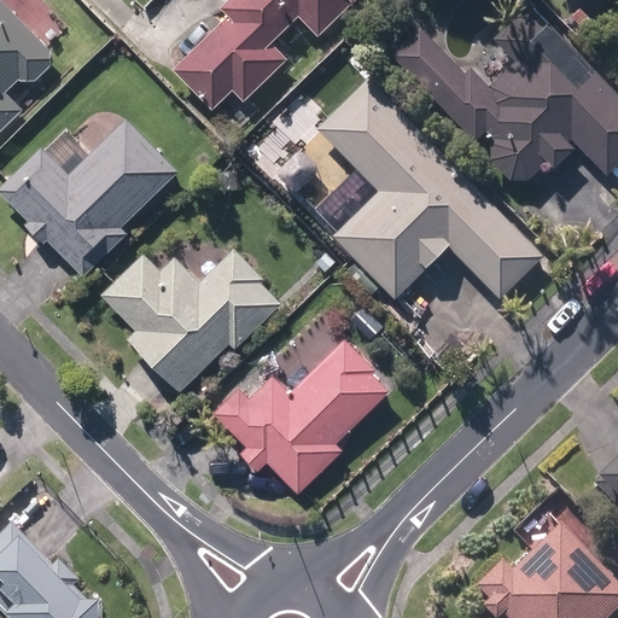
[(0,0),(0,129),(21,110),(1,91),(17,75),(23,81),(34,80),(52,63),(52,53),(0,0)]
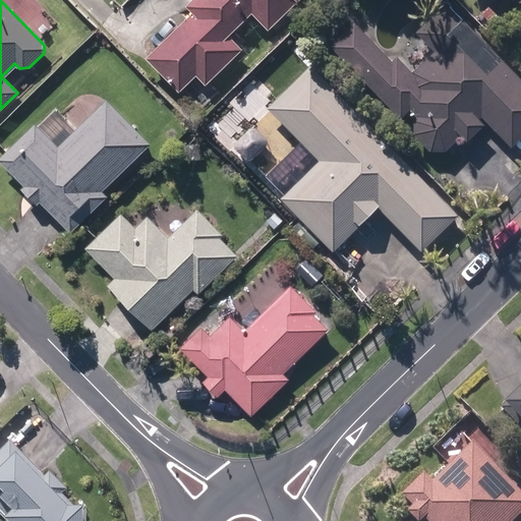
[(145,62),(177,96),(194,78),(205,89),(242,52),(229,39),(251,16),(268,33),(301,0),(194,0),(185,9),(191,16),(145,62)]
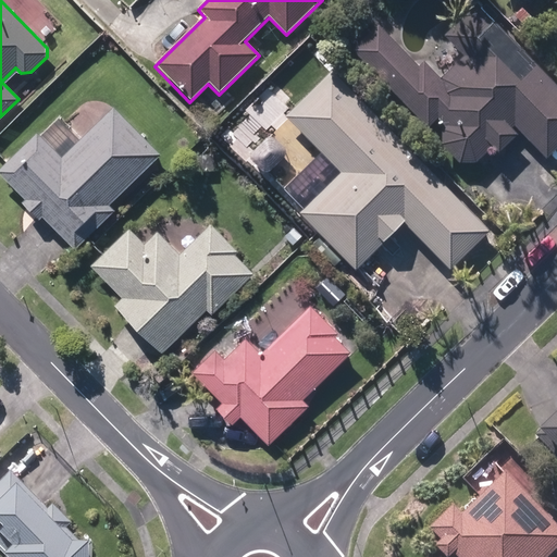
[(463,53),(440,76),(424,60),(419,65),(378,23),(353,49),(429,125),(438,116),(444,122),(441,124),(441,141),(459,160),(473,160),(491,144),(497,150),(520,127),(545,155),(556,141),(556,84),(475,1),(444,33),(463,53)]
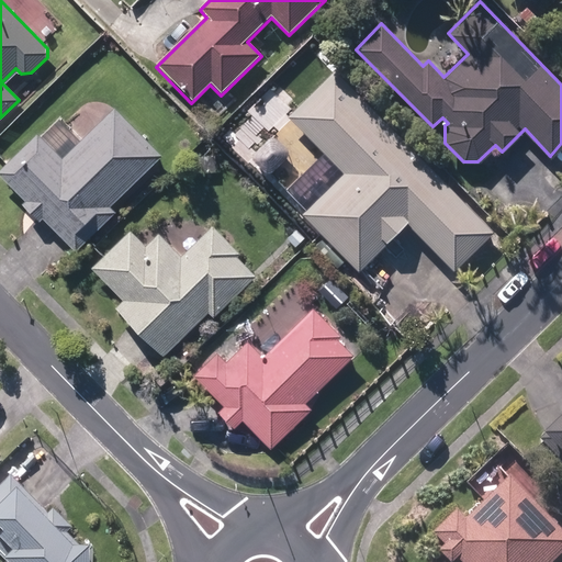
[(302,217),(358,274),(407,226),(454,274),(493,236),(335,74),(289,119),(345,176),(302,217)]
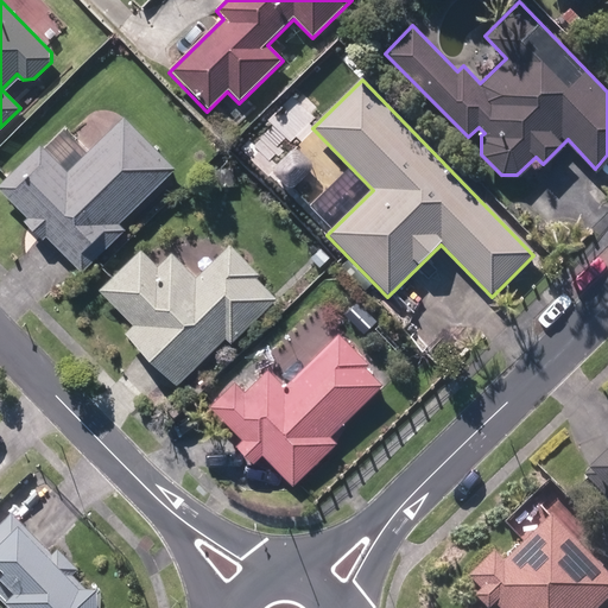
[(39,141),(0,181),(0,187),(29,215),(24,219),(42,238),(45,234),(82,268),(124,226),(120,222),(175,165),(124,114),(68,170),(39,141)]
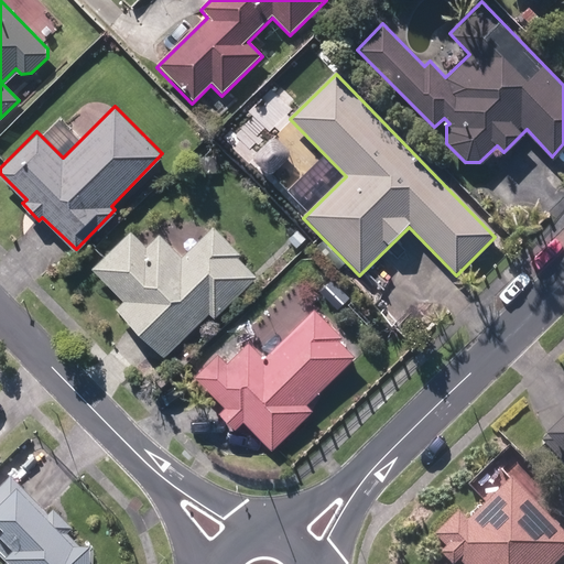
[(117,312),(165,360),(208,316),(215,322),(257,280),(238,260),(241,257),(213,228),(182,260),(159,237),(147,249),(130,234),(93,271),(125,304),(117,312)]
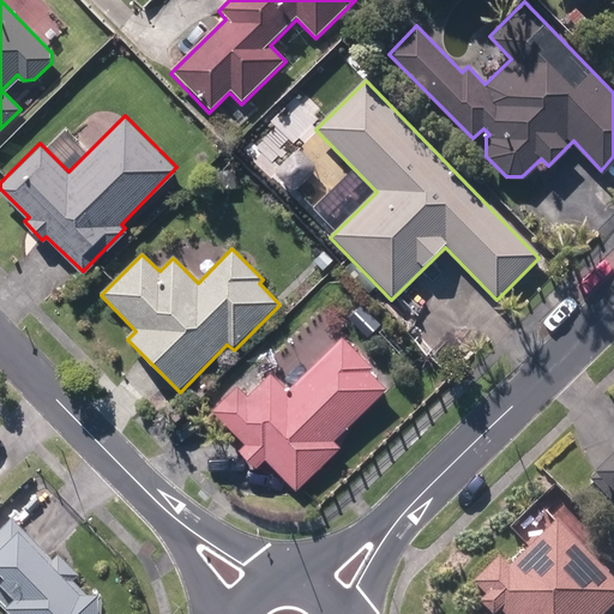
[(313,264),(323,272),(332,262),(323,253),(313,264)]
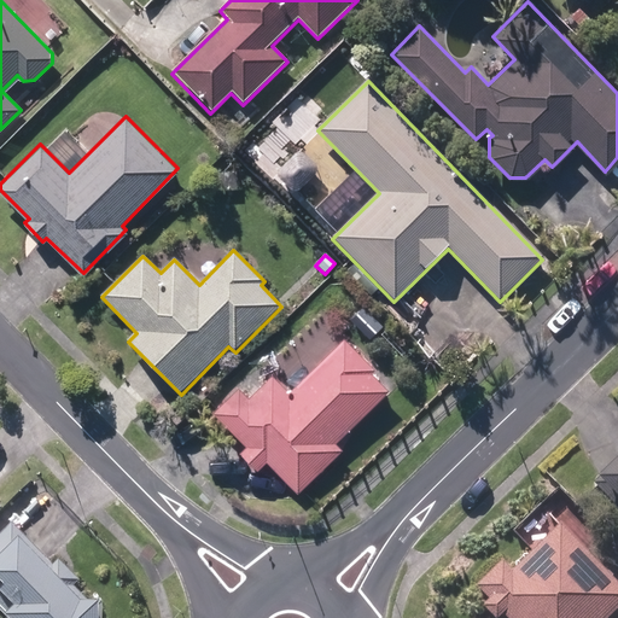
[(267,464),(298,496),(343,453),(336,445),(389,395),(371,377),(374,373),(344,342),(289,395),(272,378),(248,402),(238,391),(214,415),(248,450),(240,456),(257,473),(267,464)]
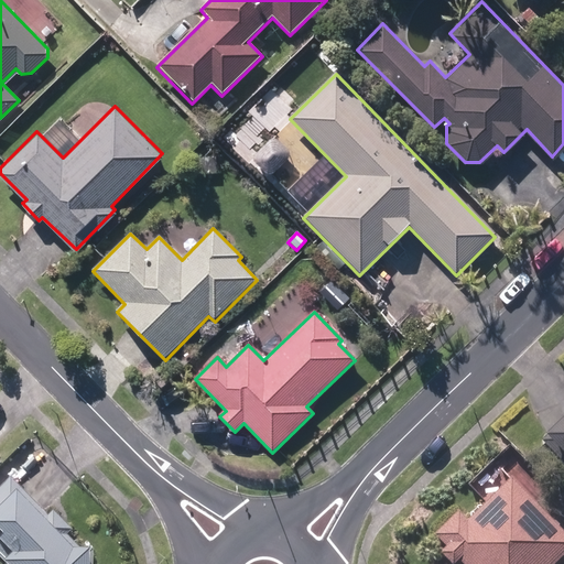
[(563,415),(545,433),(548,436),(542,442),(563,464),(563,415)]
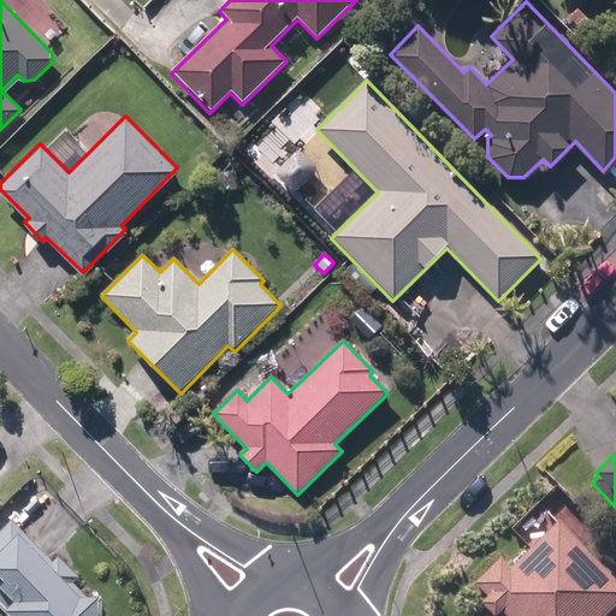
[(606,615),(615,608),(615,580),(558,522),(510,568),(501,558),(474,584),(487,597),(481,604),(492,615),(498,615),(503,612),(505,615),(606,615)]
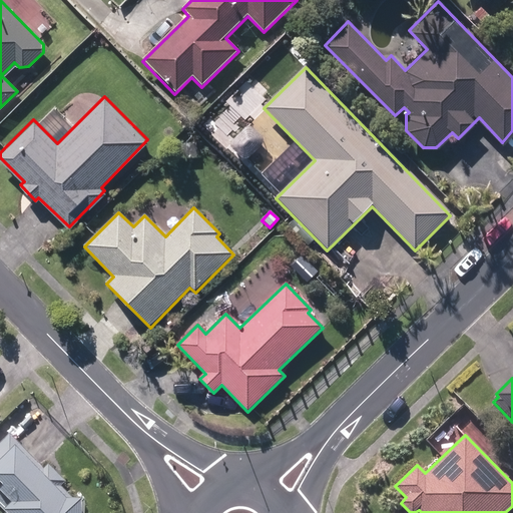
[(80,512),(81,507),(66,507),(33,473),(37,469),(10,441),(0,450),(0,510),(2,512),(80,512)]
